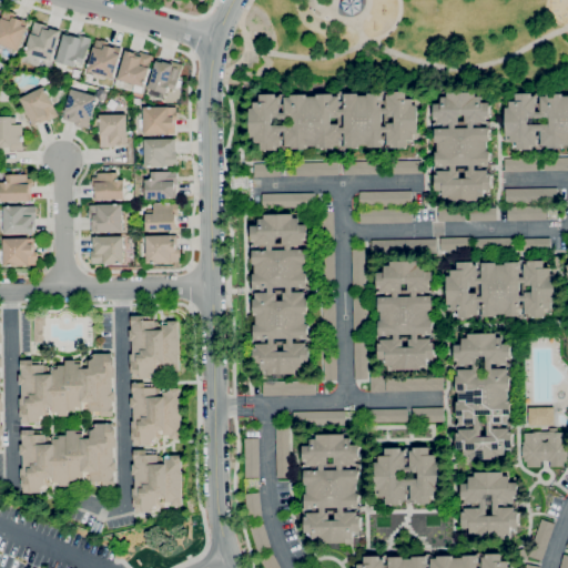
[(18,51),(0,44),(0,22),(4,10),(9,12),(9,11),(17,14),(16,18),(29,22),(18,51)]
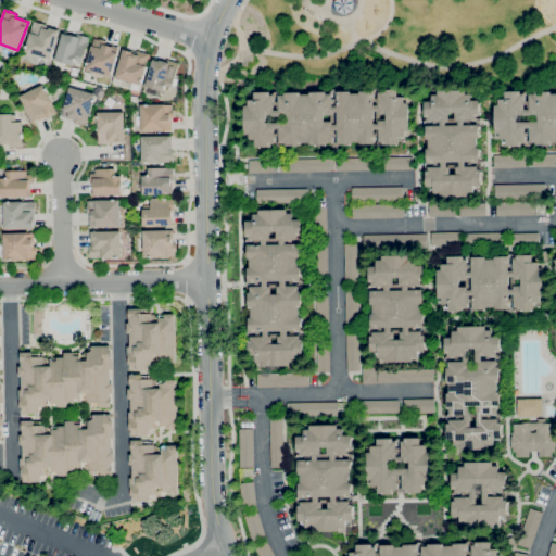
[(50,59),(25,52),(34,21),(47,24),(46,28),(49,29),(50,27),(59,30),(50,59)]
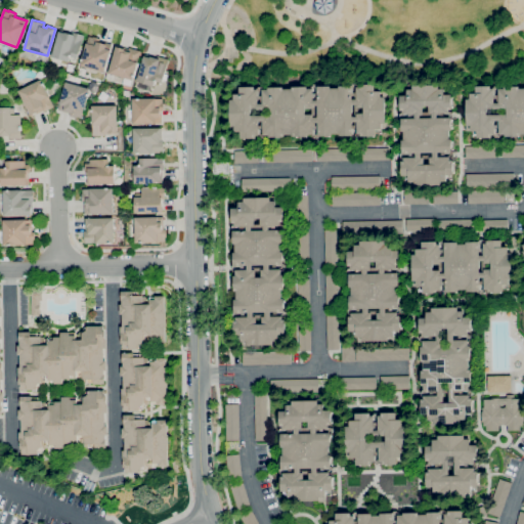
[(69,61),(52,56),(59,31),(73,35),(74,33),(83,35),(77,59),(72,57),(71,60),(69,60),(69,61)]
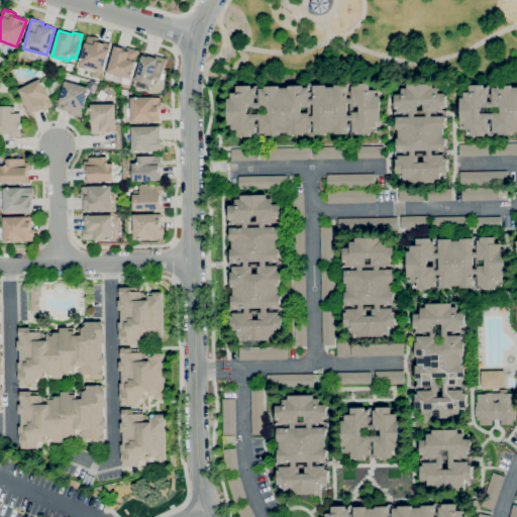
[(103,71),(79,65),(87,36),(92,37),(93,36),(99,38),(98,41),(110,44),(103,71)]
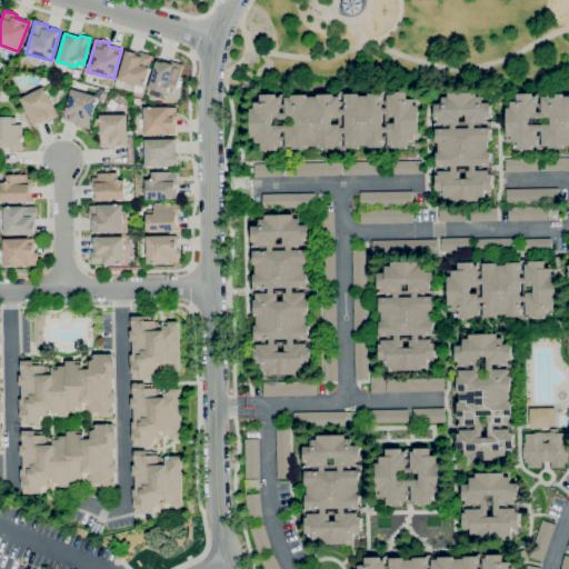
[(145,87),(118,79),(120,71),(127,50),(140,53),(140,52),(153,56),(150,67),(150,68),(145,87)]
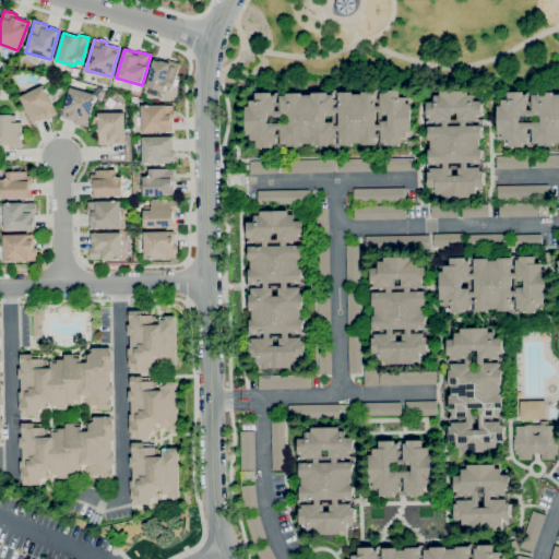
[(164,92),(146,86),(153,59),(161,61),(161,60),(167,62),(167,60),(180,63),(176,79),(179,80),(177,86),(174,85),(173,88),(167,86),(166,90),(164,90),(164,92)]
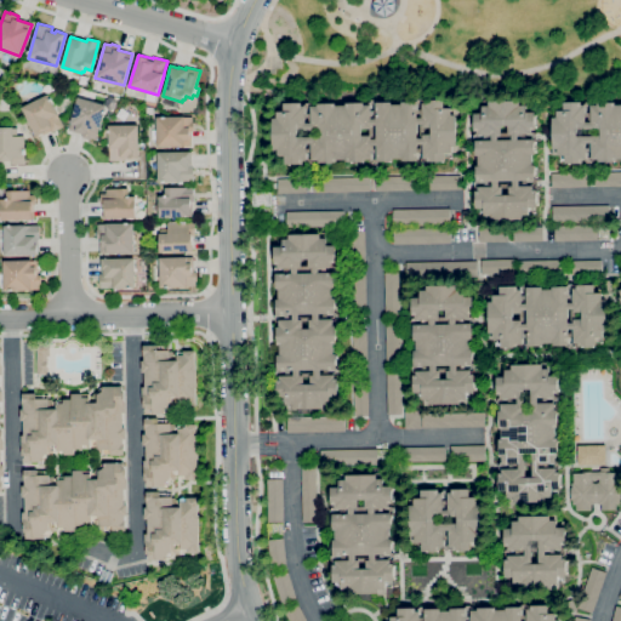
[(36,138),(23,107),(50,95),(64,126),(52,132),(51,132),(36,138)]
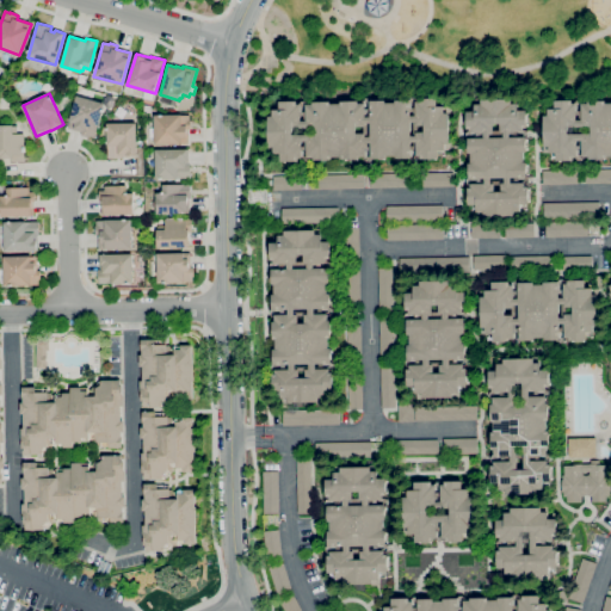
[(96,137),(90,136),(90,137),(81,135),(82,133),(67,128),(76,96),(105,104),(96,137)]
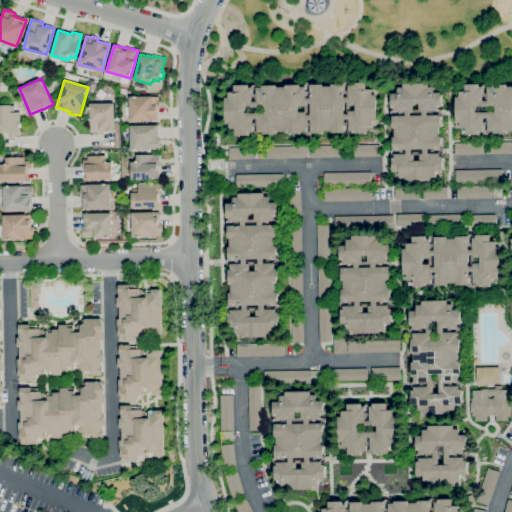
[(308,135),(308,133),(306,133),(306,131),(302,131),(302,132),(287,133),(287,131),(279,132),(279,133),(264,133),(264,132),(259,132),(259,134),(254,134),(254,133),(251,133),(251,134),(236,135),(236,128),(224,128),(224,121),(227,121),(226,99),(224,99),(224,92),(229,92),(229,91),(235,91),(235,84),(249,84),(249,87),(253,87),(253,85),(258,85),(258,87),(263,87),(263,85),(278,85),(278,87),(286,86),(286,85),(301,84),(301,86),(307,86),(306,82),(310,82),(310,85),(312,85),(311,84),(324,84),(324,86),(332,86),(332,84),(345,83),(345,81),(348,81),(348,86),(350,86),(350,85),(352,85),(352,81),(367,81),(367,88),(373,88),(373,95),(377,94),(377,117),(378,117),(378,125),(368,125),(368,132),(353,132),(353,131),(351,131),(351,133),(349,133),(349,134),(346,134),(346,132),(344,132),(333,132),(333,131),(325,131),(325,132),(313,132),(313,131),(311,131),(311,135),(308,135)]
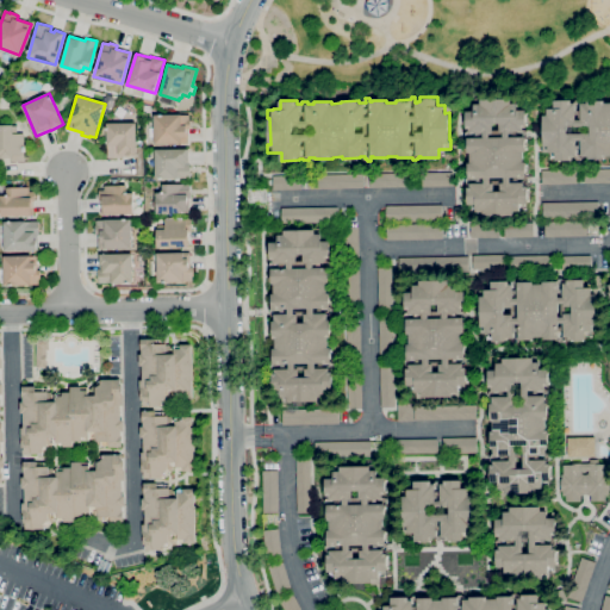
[(509,217),(509,212),(486,213),(486,218),(477,218),(477,205),(468,205),(468,188),(471,188),(471,184),(468,184),(466,184),(466,178),(468,178),(468,163),(471,163),(471,154),(468,154),(467,138),(465,138),(465,131),(470,131),(470,129),(466,129),(466,111),(471,111),(471,98),(479,98),(479,104),(481,104),(481,99),(511,99),(511,103),(517,103),(517,110),(526,110),(527,128),(523,128),(523,130),(527,130),(528,137),(526,137),(526,151),(523,153),(523,161),(527,161),(527,176),(528,176),(528,181),(524,181),(524,187),(528,187),(528,204),(520,204),(521,217),(509,217)]
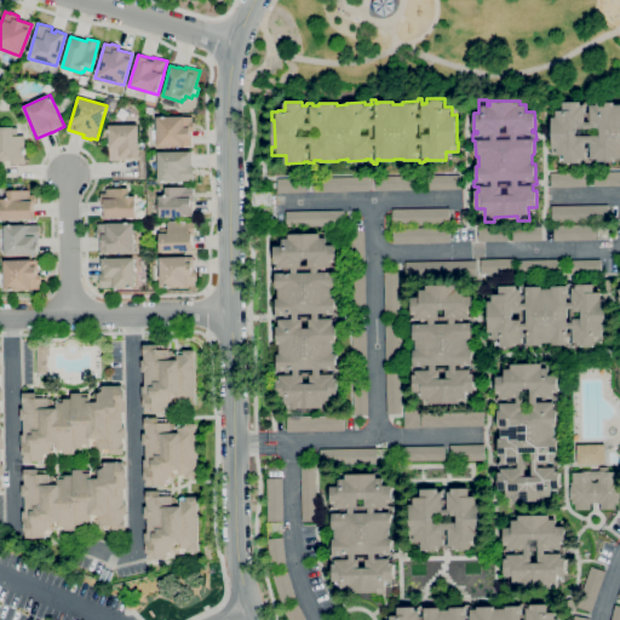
[(619,159),(616,159),(616,161),(598,161),(598,160),(592,160),(592,161),(591,161),(591,162),(586,162),(586,160),(584,160),(584,161),(581,161),(581,164),(564,164),(564,155),(551,155),(551,145),(555,145),(555,121),(547,121),(547,112),(557,112),(556,109),(564,109),(563,102),(580,102),(580,103),(592,103),(592,104),(597,104),(597,102),(615,102),(615,104),(619,104),(619,159)]
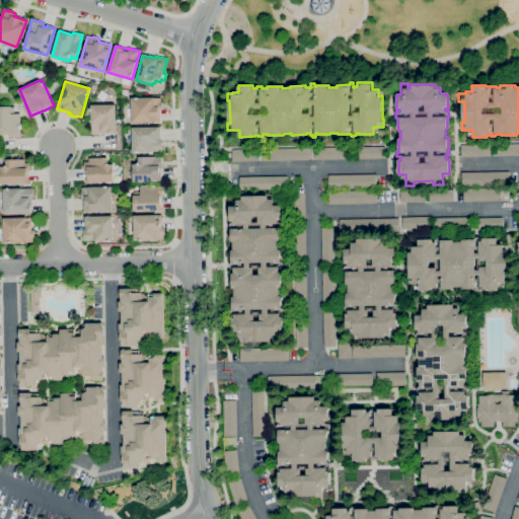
[(132,123),(131,98),(155,97),(155,98),(162,98),(162,109),(160,109),(160,122),(154,122),(154,123),(132,123)]
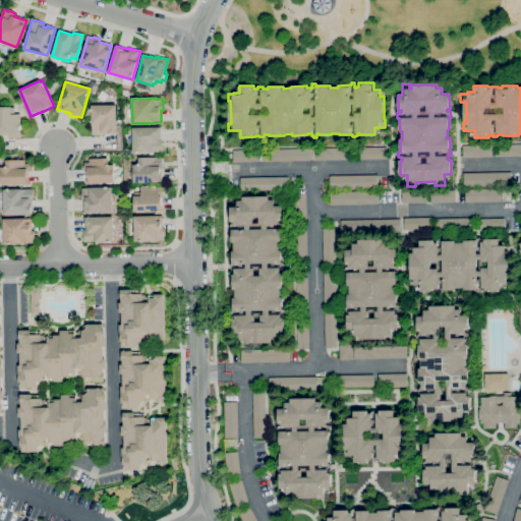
[(105,134),(93,135),(92,105),(116,105),(117,133),(105,133),(105,134)]
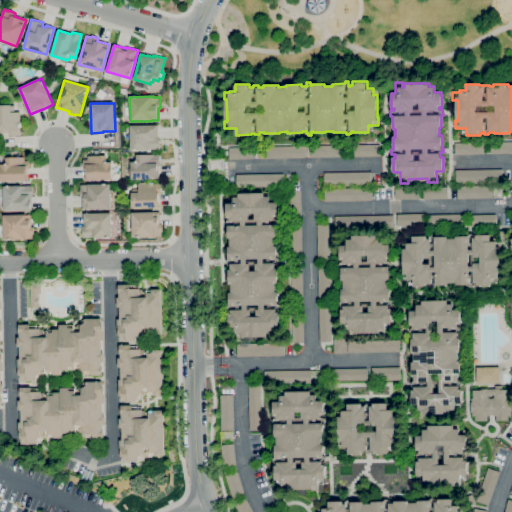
[(9,136),(9,132),(0,132),(0,105),(11,105),(15,105),(15,113),(20,113),(20,124),(21,124),(21,127),(20,127),(21,136),(9,136)]
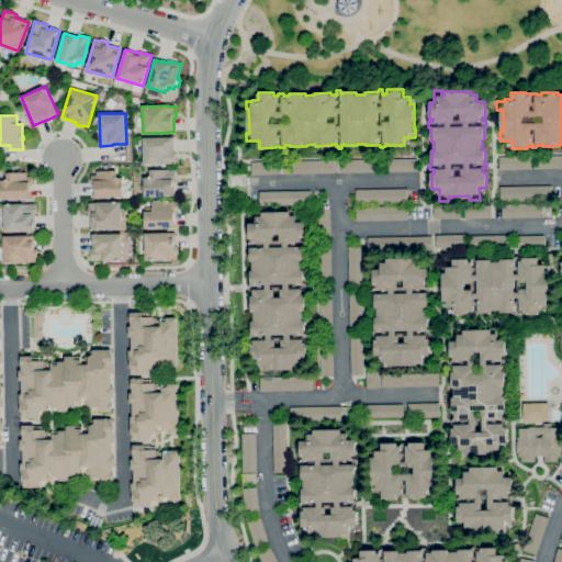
[(144,165),(143,138),(173,137),(173,147),(175,147),(175,150),(176,150),(176,164),(144,165)]
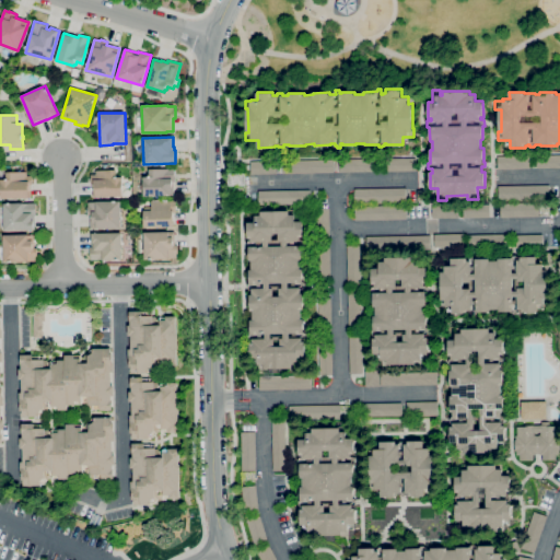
[(559,167),(536,168),(536,155),(559,154),(559,167)]
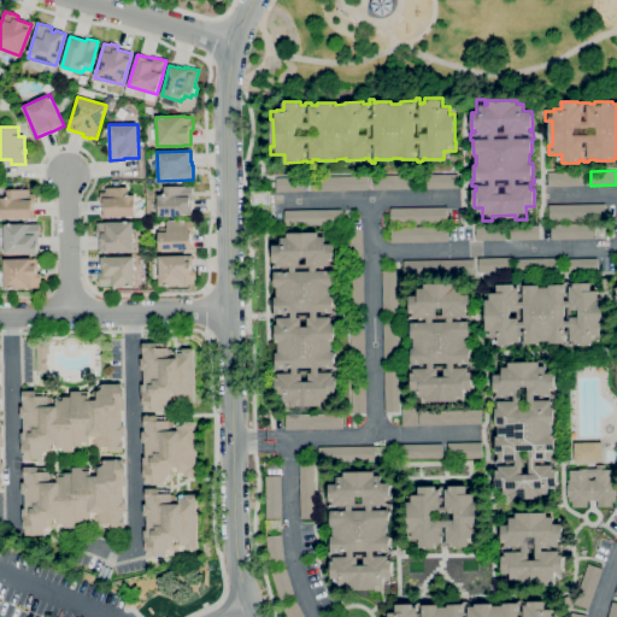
[(548,186),(547,172),(583,171),(585,186),(548,186)]
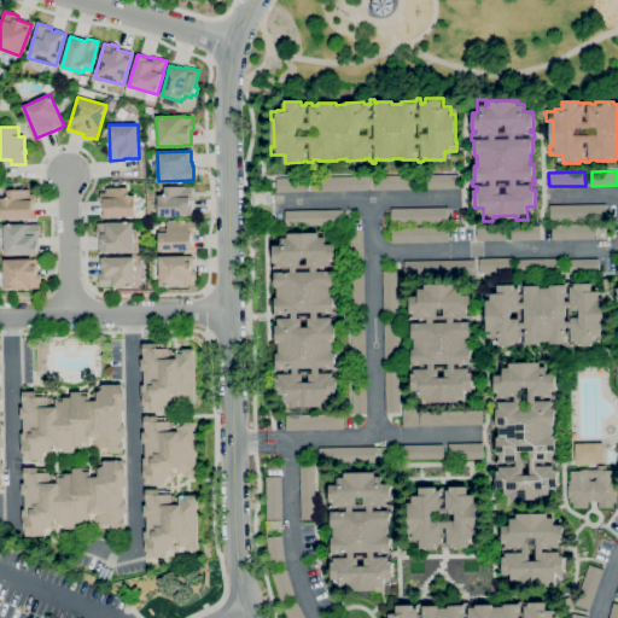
[(424,190),(424,175),(459,174),(460,188),(424,190)]
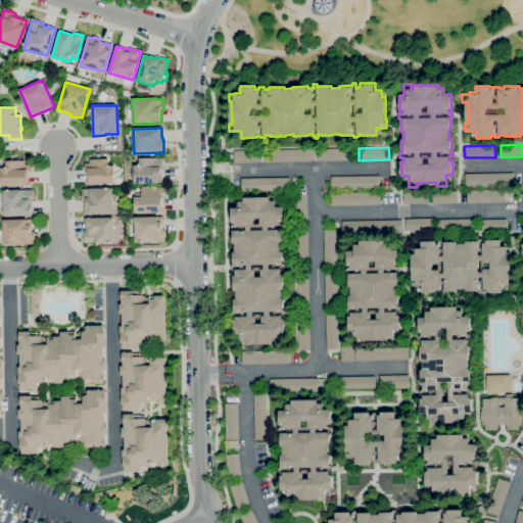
[(234,162),(234,150),(258,150),(258,162),(234,162)]
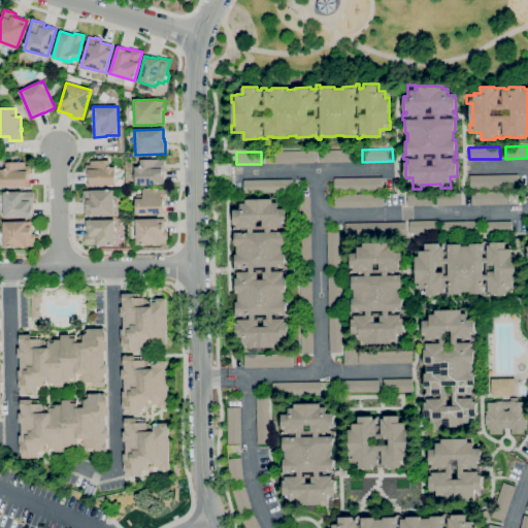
[(88,185),(88,172),(87,172),(87,165),(91,165),(91,161),(110,160),(110,167),(116,167),(116,186),(91,186),(91,185),(88,185)]
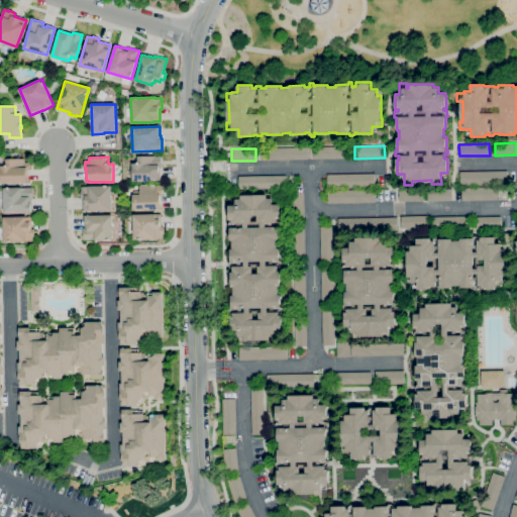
[(132,181),(132,164),(137,164),(137,157),(162,157),(163,169),(159,169),(159,181),(132,181)]
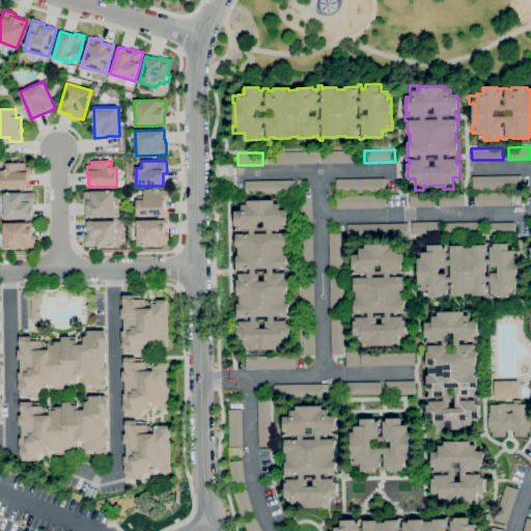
[(1,189),(0,170),(6,170),(5,163),(26,163),(26,167),(30,167),(31,175),(29,175),(29,188),(1,189)]
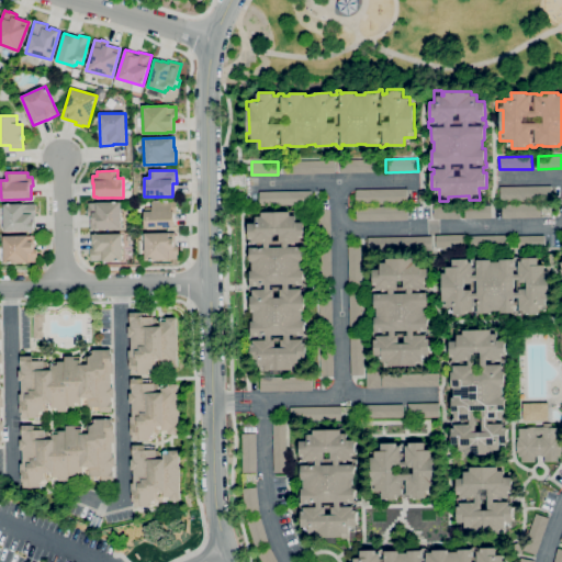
[(232,195),(232,187),(228,187),(227,173),(247,173),(247,194),(232,195)]
